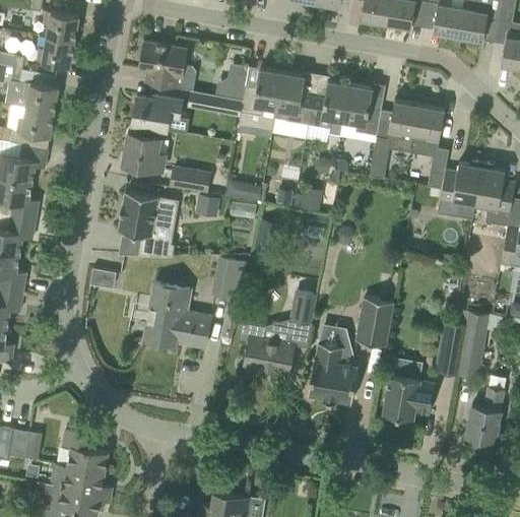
[(43,0),(33,0),(31,10),(41,11),(43,0)]
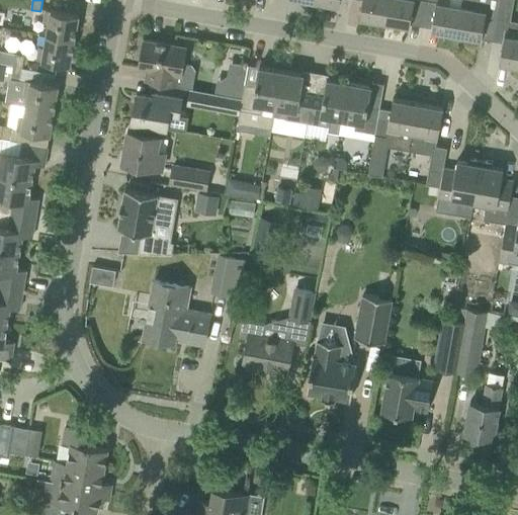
[(355,0),(362,1),(359,18),(384,23),(389,0),(355,0)]
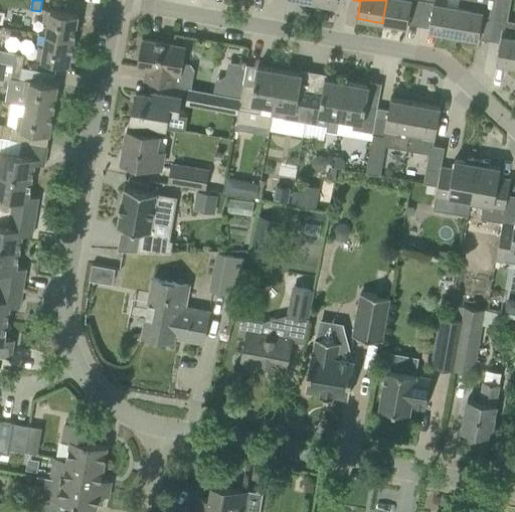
[(407,27),(412,0),(422,2),(422,0),(386,0),(382,23),(407,27)]
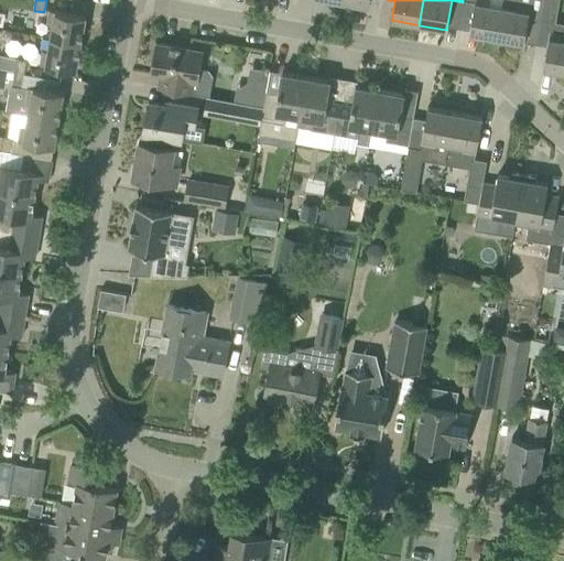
[(497,39),(502,9),(489,7),(490,1),(484,0),(463,0),(463,2),(475,4),(469,34),(497,39)]
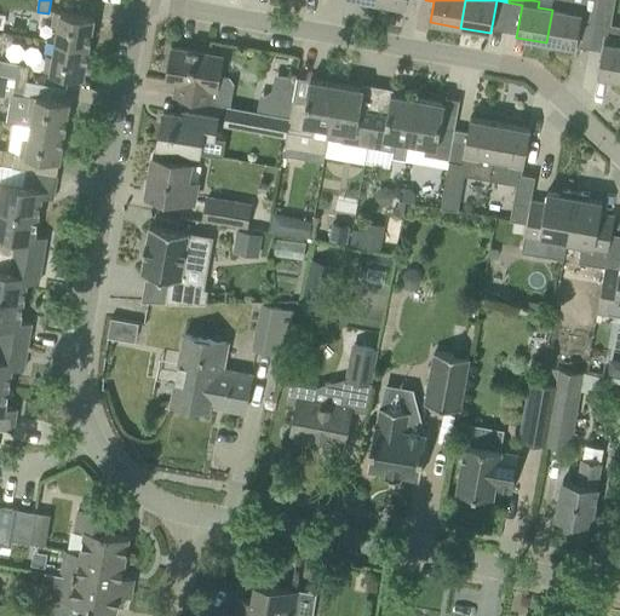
[(577,49),(581,21),(596,24),(600,0),(554,0),(552,10),(546,42),(577,49)]
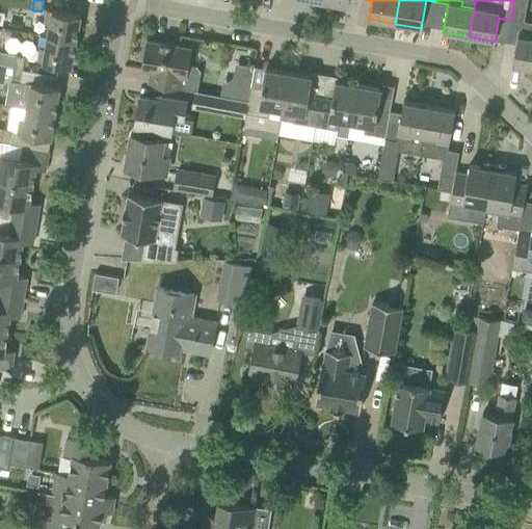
[(524,23),(528,0),(514,0),(511,21),(524,23)]
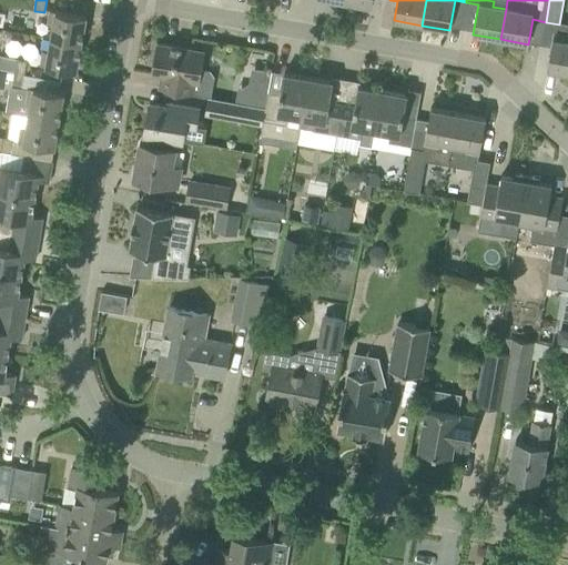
[(51,41),(81,46),(87,18),(50,12),(48,28),(53,29),(51,41)]
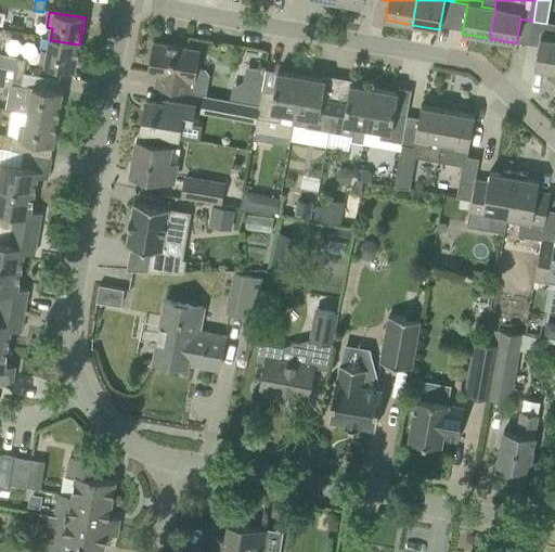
[(534,68),(554,72),(554,30),(554,35),(541,33),(534,68)]
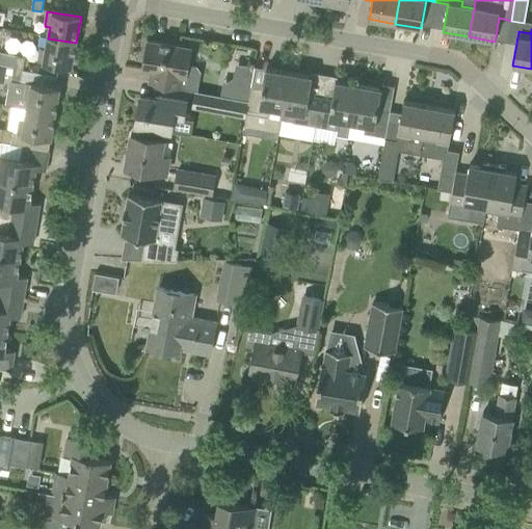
[(72,69),(76,43),(48,38),(46,50),(40,49),(37,62),(72,69)]
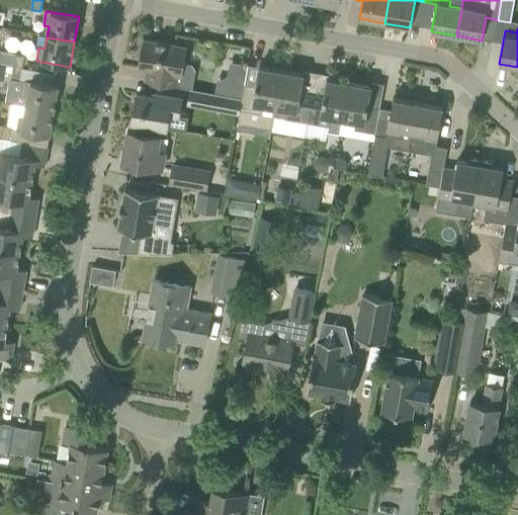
[(176,89),(176,88),(190,90),(193,72),(191,68),(183,67),(186,49),(144,41),(139,69),(147,70),(145,83),(176,89)]
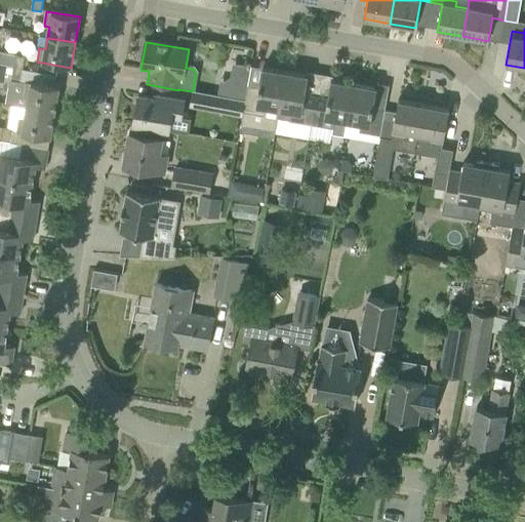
[(25,58),(0,53),(0,66),(13,68),(13,69),(23,71),(25,58)]
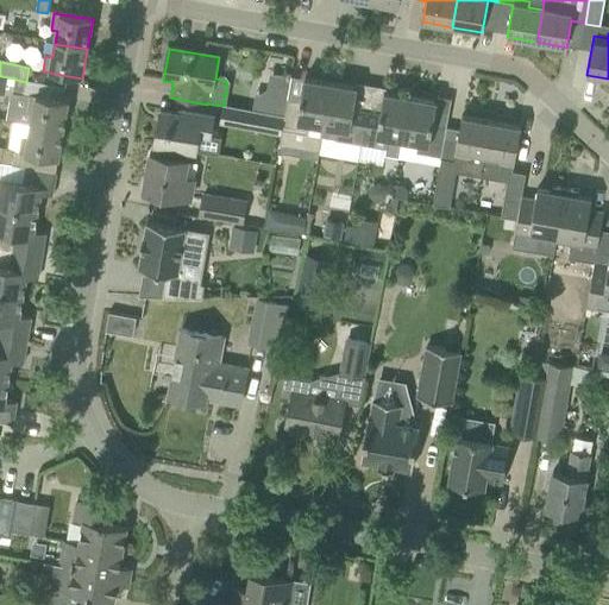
[(12,123),(63,132),(68,102),(38,98),(41,84),(26,82),(16,80),(0,77),(0,95),(5,98),(6,87),(13,88),(7,121),(12,123)]
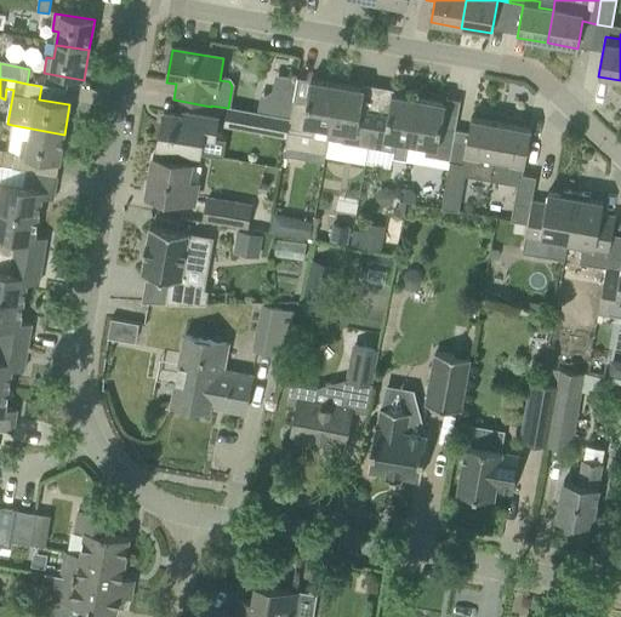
[(325,155),(330,130),(337,86),(311,83),(307,106),(294,103),(290,120),(288,136),(308,140),(306,152),(325,155)]
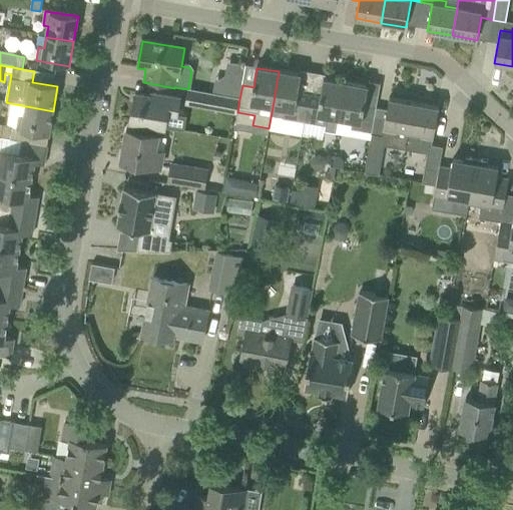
[(284,118),(304,122),(309,97),(298,95),(302,75),(279,71),(273,107),(285,109),(284,118)]
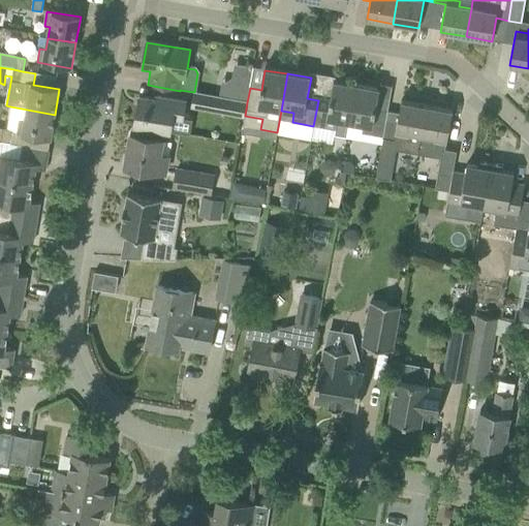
[(349,123),(355,86),(334,82),(330,102),(318,100),(313,126),(336,130),(334,137),(347,140),(350,123),(349,123)]
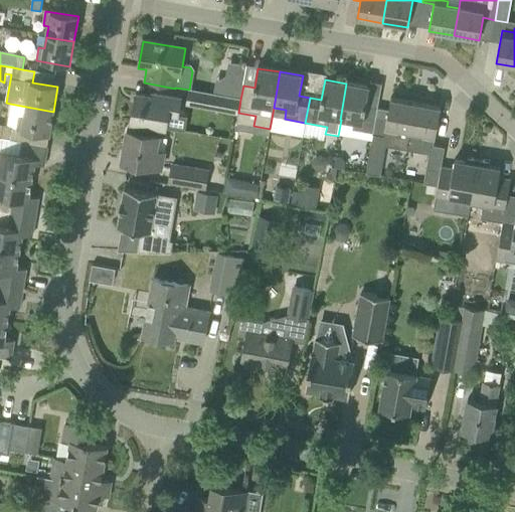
[(369,88),(346,83),(340,120),(341,120),(352,122),(351,131),(372,136),(377,110),(366,108),(369,88)]
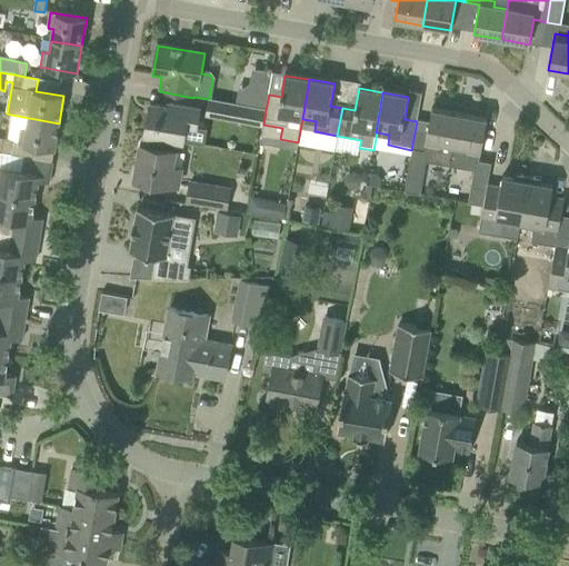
[(262,129),(263,125),(266,110),(209,100),(205,118),(262,129)]
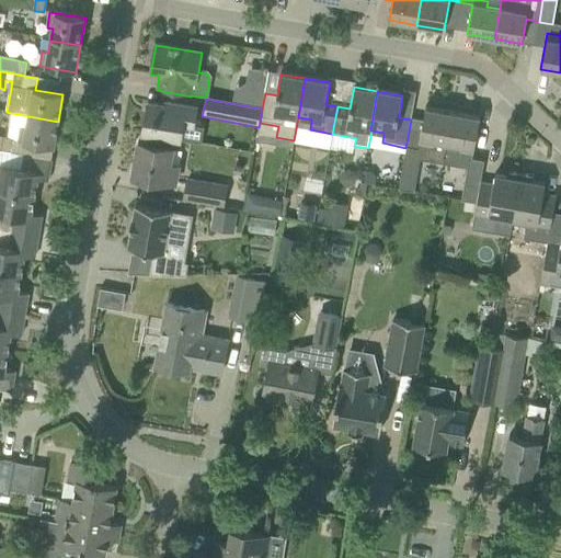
[(189,103),(187,106),(167,103),(165,106),(148,103),(142,134),(164,138),(163,140),(182,144),(183,141),(202,144),(204,128),(194,126),(198,105),(189,103)]
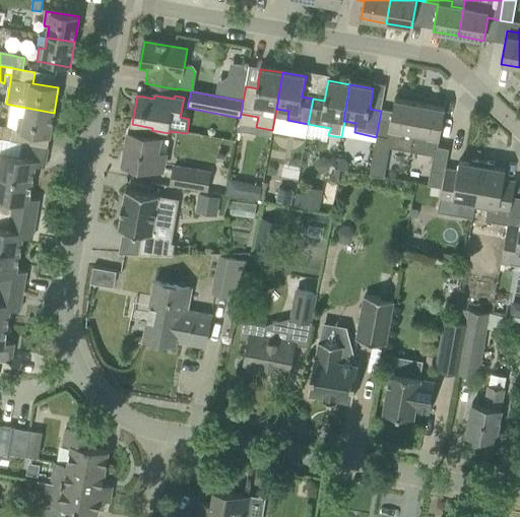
[(394,101),(387,139),(390,140),(389,149),(398,151),(410,152),(414,133),(419,106),(394,101)]
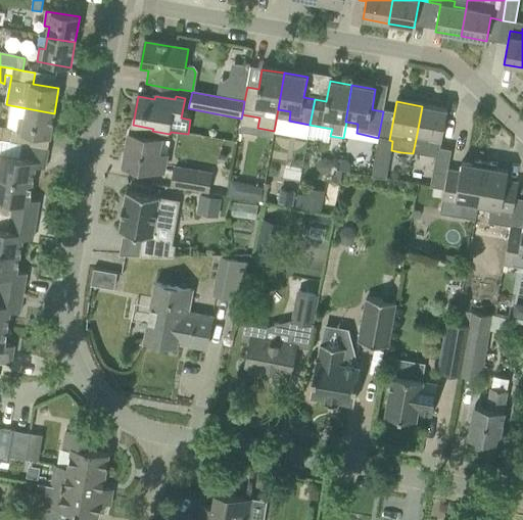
[(10,105),(6,129),(12,130),(12,132),(50,139),(54,113),(10,105)]
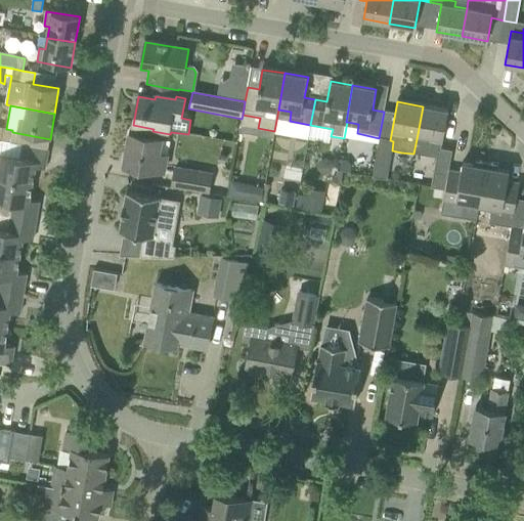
[(452,152),(441,149),(448,111),(423,106),(418,134),(413,154),(436,158),(431,188),(445,190),(448,172),(452,152)]
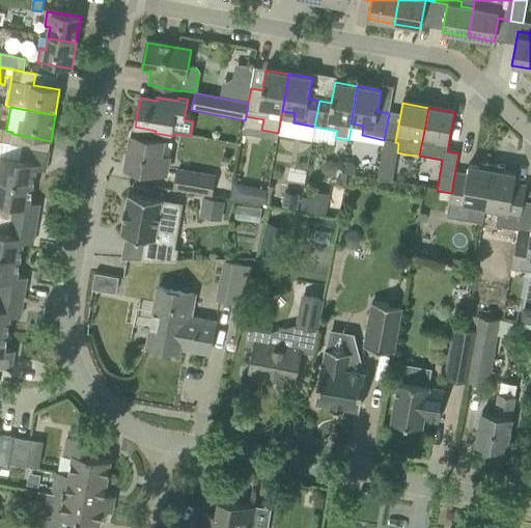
[(12,134),(12,132),(6,131),(0,130),(0,141),(10,144),(12,134)]
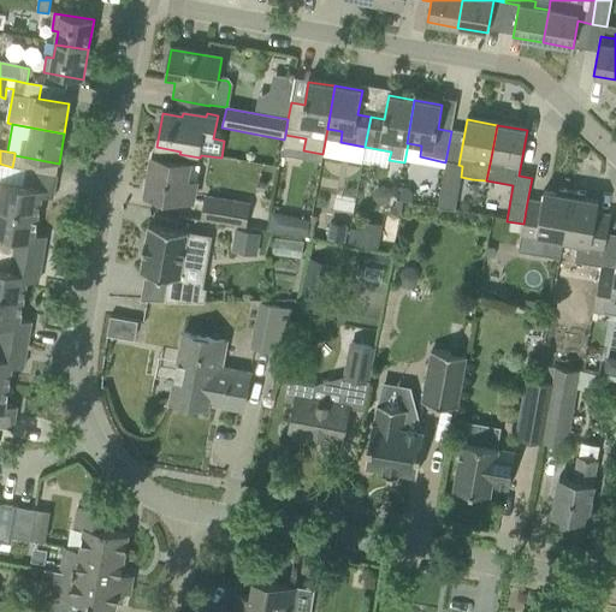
[(185,183),(189,164),(152,156),(146,195),(193,203),(196,184),(185,183)]
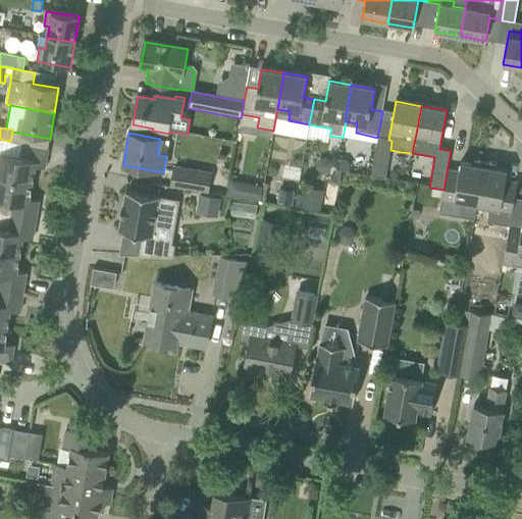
[(377,144),(372,170),(386,172),(390,150),(392,141),(388,140),(377,138),(376,144),(377,144)]
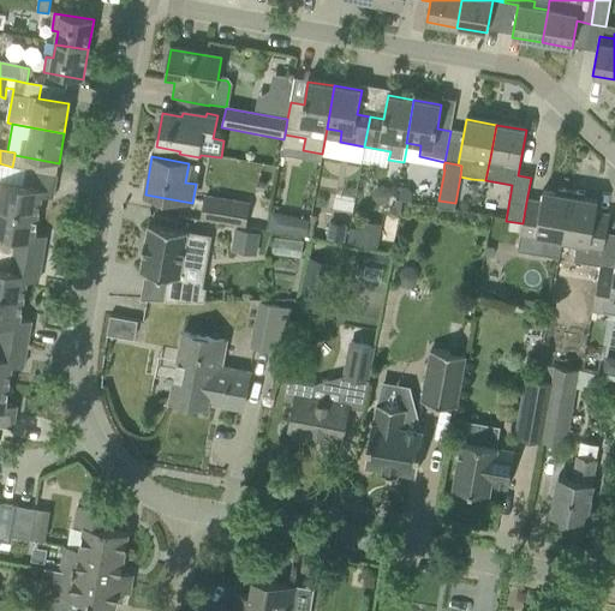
[(53,199),(57,177),(12,168),(12,167),(0,163),(0,208),(39,215),(41,197),(53,199)]
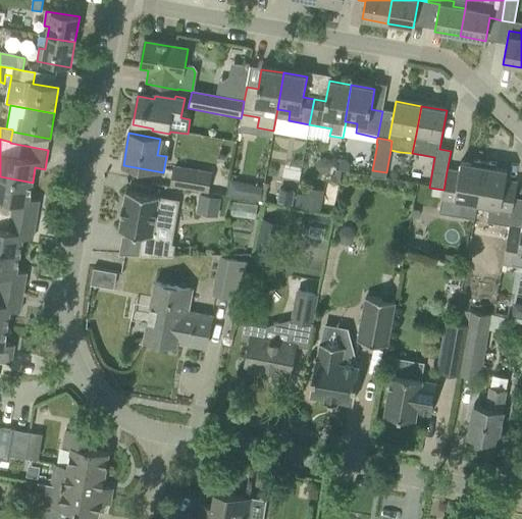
[(477,204),(484,162),(473,160),(472,165),(461,163),(459,173),(447,171),(444,190),(439,214),(461,218),(464,202),(477,204)]
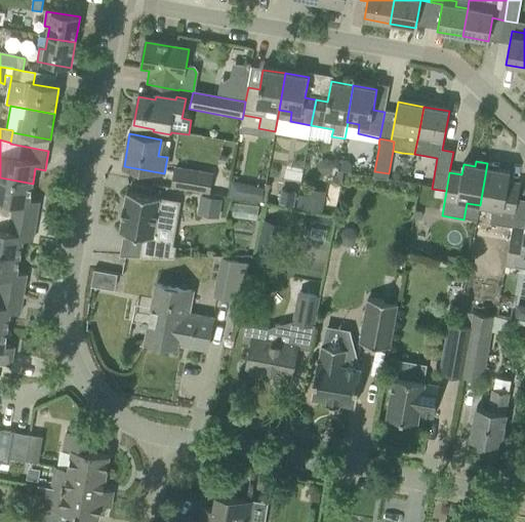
[(493,208),(490,224),(513,228),(513,226),(520,185),(509,183),(510,173),(498,170),(499,166),(487,163),(480,205),(493,208)]
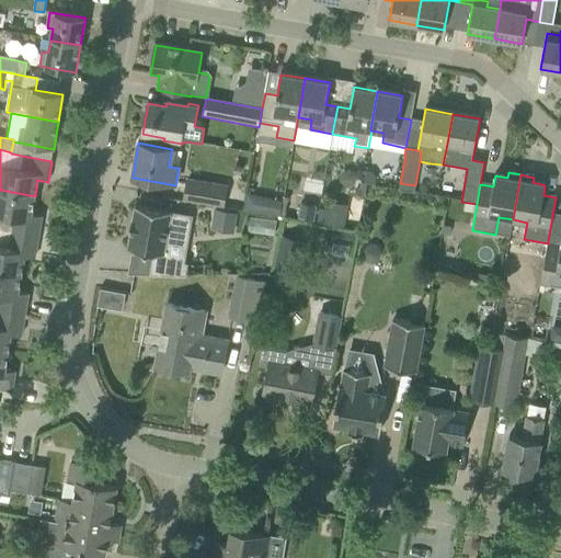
[(182,202),(225,208),(228,186),(186,180),(182,202)]
